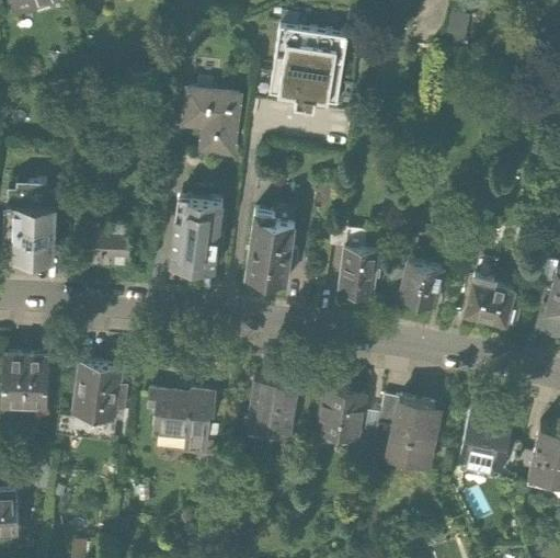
[(12,0),(18,19),(35,13),(33,9),(58,1),(58,0),(12,0)]
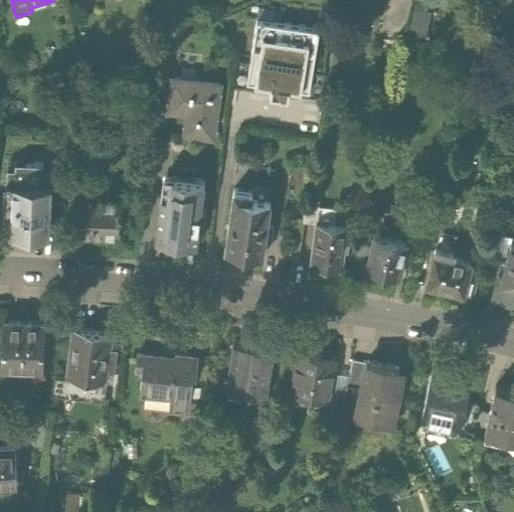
[(429,17),(413,14),(409,38),(424,40),(429,17)]
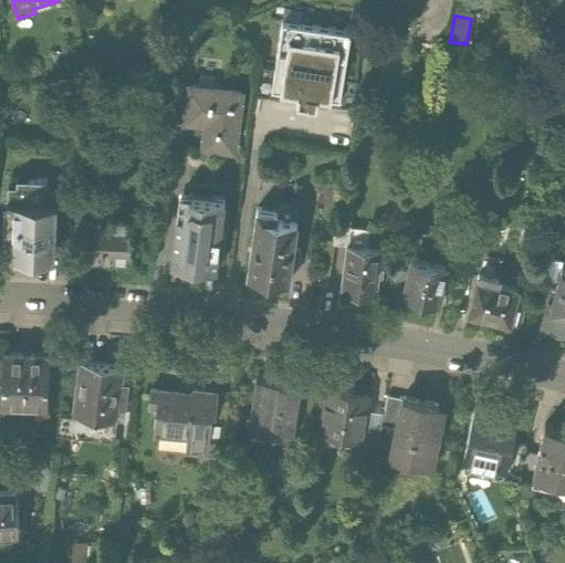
[(351,38),(282,27),(272,97),(299,101),(297,110),(316,113),(317,104),(339,107),(351,38)]
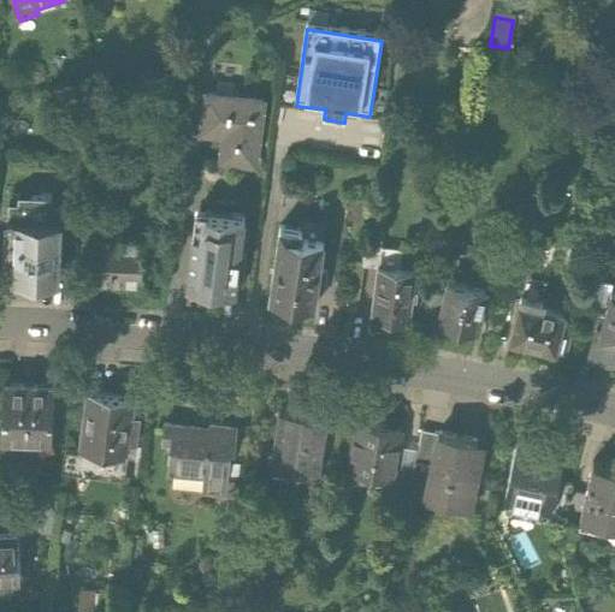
[(219,31),(218,46),(238,47),(240,33),(219,31)]
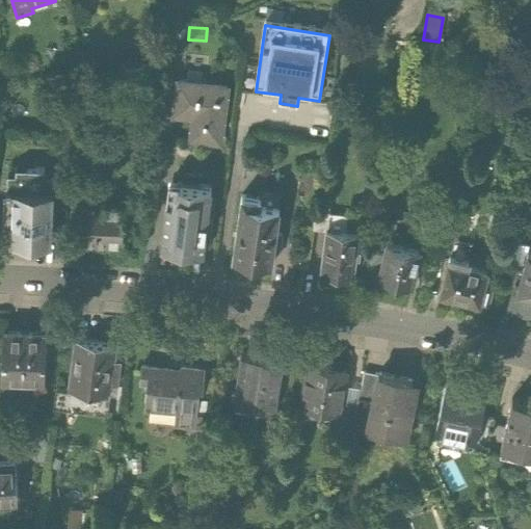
[(227,93),(179,87),(176,113),(195,115),(191,144),(220,148),(227,93)]
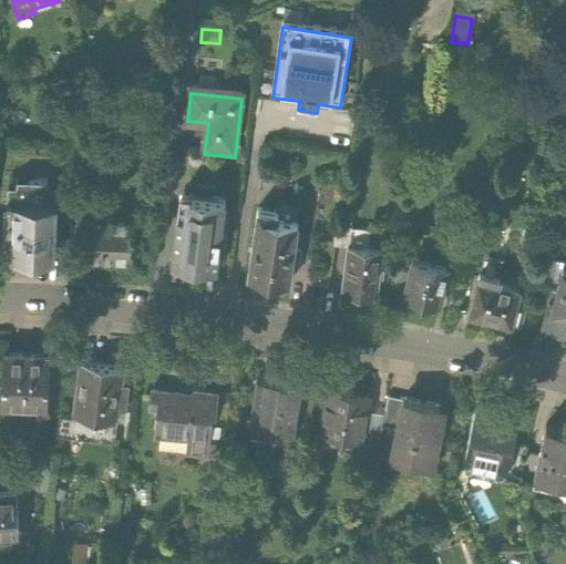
[(186,130),(173,127),(170,154),(183,156),(186,130)]
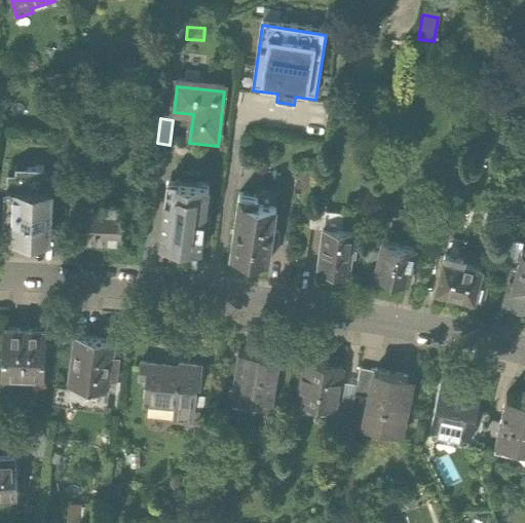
[(494,144),(509,148),(512,136),(497,133),(494,144)]
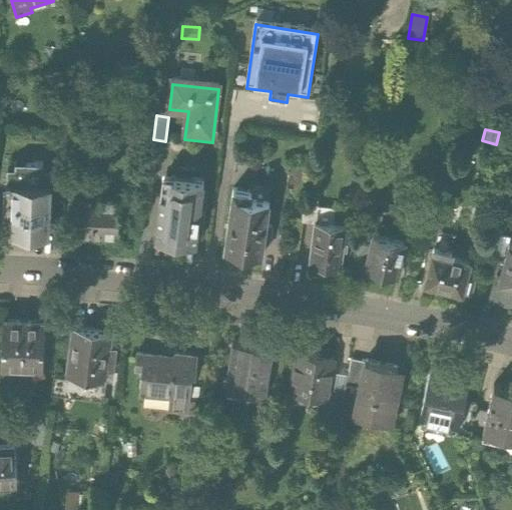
[(51,167),(7,165),(5,216),(13,216),(12,235),(48,237),(51,167)]
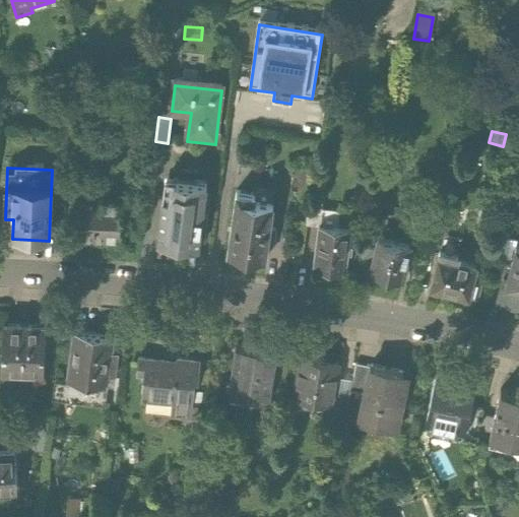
[(207,187),(166,182),(157,246),(199,251),(207,187)]
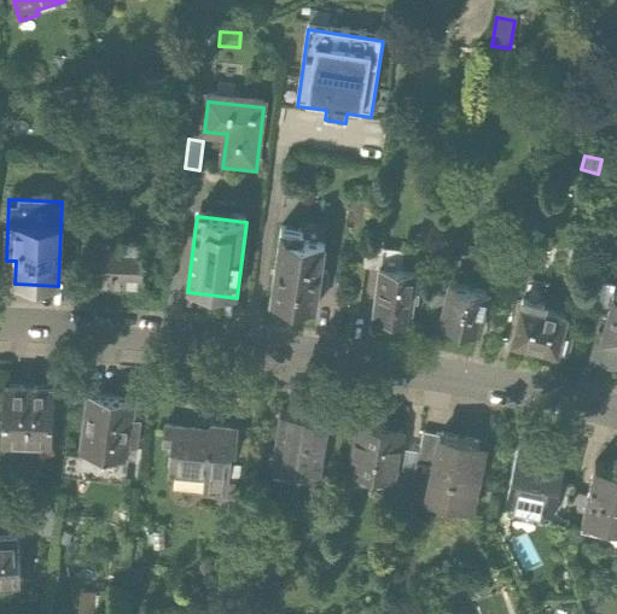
[(303,237),(281,233),(271,307),(315,313),(319,286),(326,287),(327,276),(320,275),(325,246),(302,243),(303,237)]
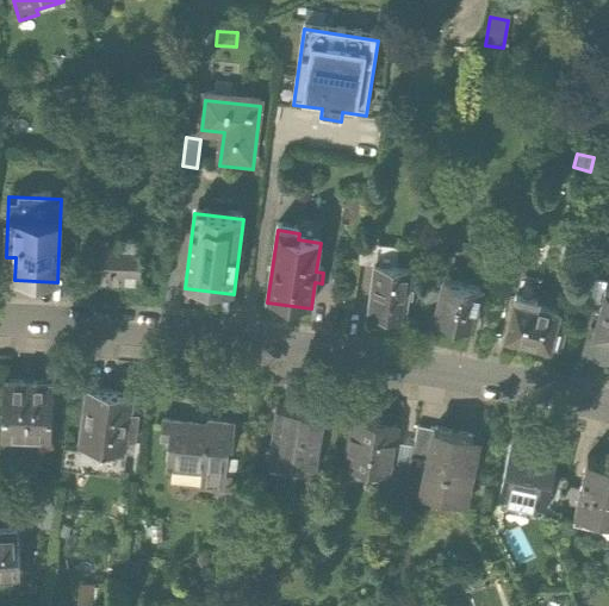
[(92,235),(91,283),(138,285),(138,286),(140,286),(142,237),(141,237),(141,238),(94,236),(94,235),(92,235)]
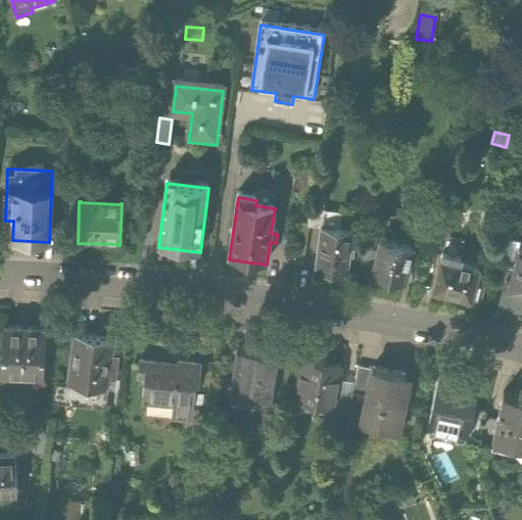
[(325,207),(312,205),(307,229),(321,231),(324,215),(325,207)]
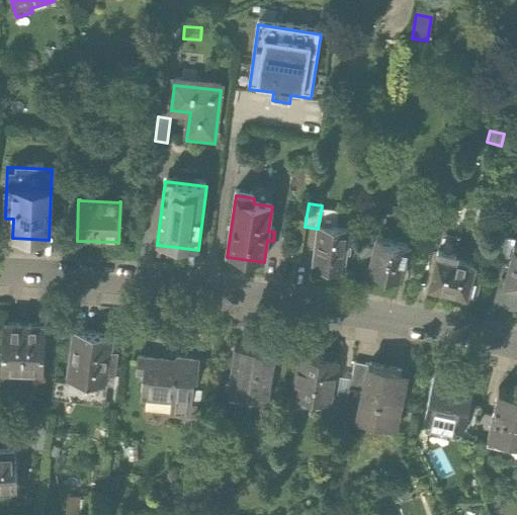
[(493,211),(479,208),(476,224),(490,228),(493,211)]
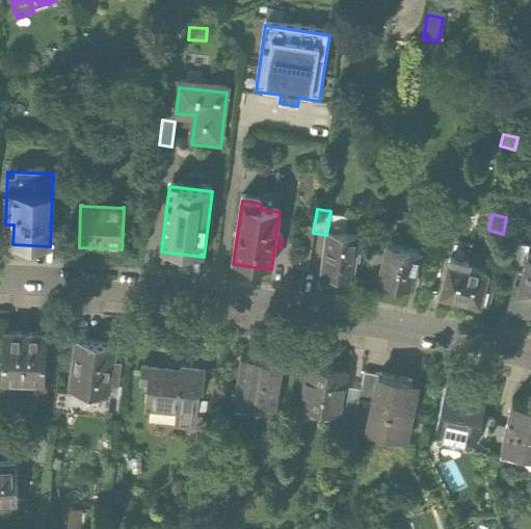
[(356,255),(359,238),(345,237),(347,220),(329,218),(326,235),(321,275),(353,280),(355,267),(360,267),(362,255),(356,255)]
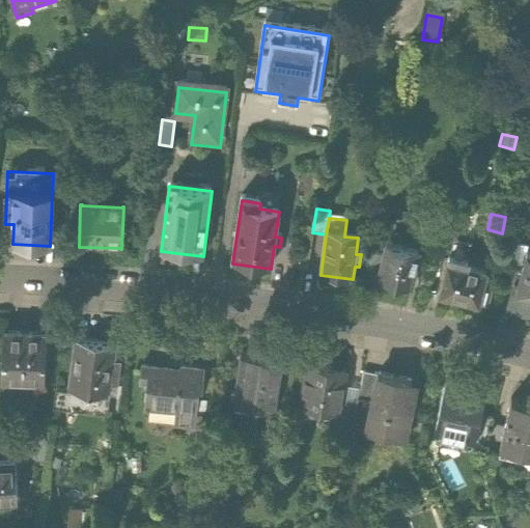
[(149,223),(137,221),(134,244),(146,246),(149,223)]
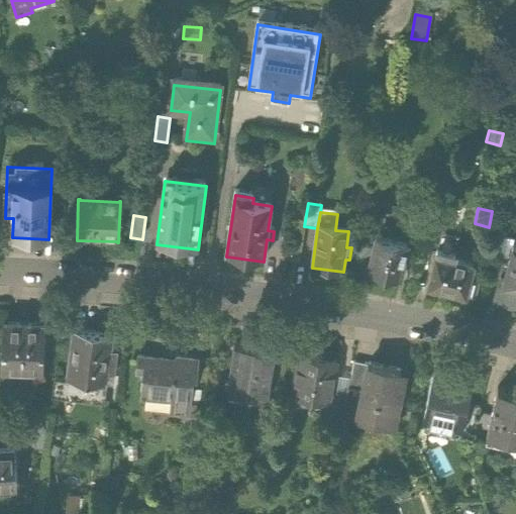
[(408,246),(377,239),(374,250),(369,274),(369,275),(406,284),(412,255),(407,253),(408,246)]
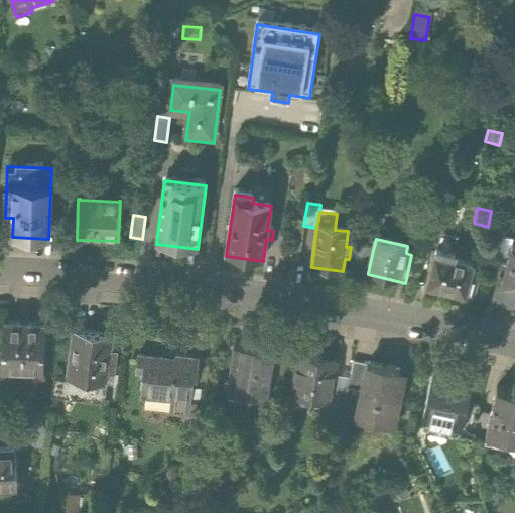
[(373,250),(362,247),(357,270),(368,273),(373,250)]
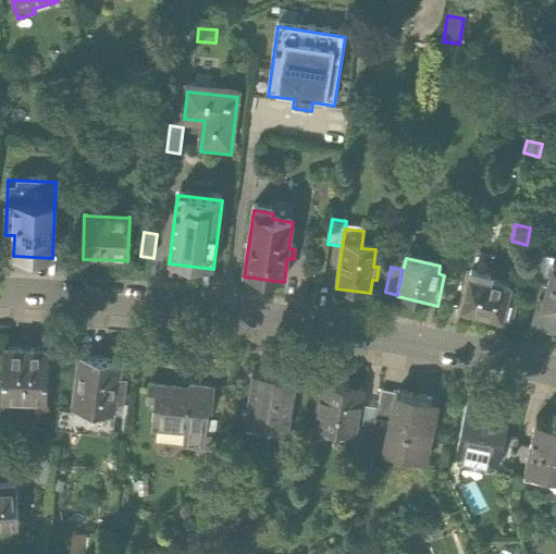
[(555,267),(553,267),(543,303),(540,302),(532,328),(555,334),(555,267)]
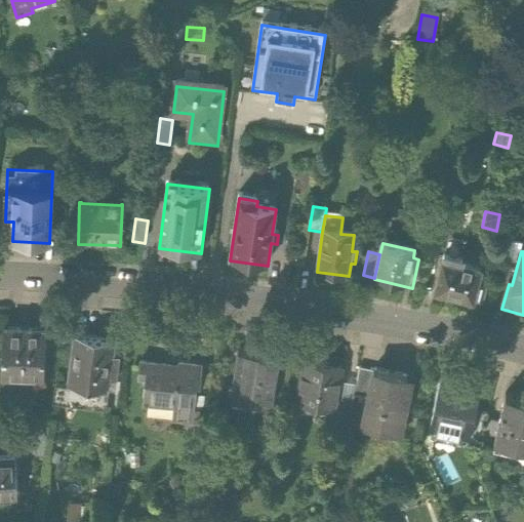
[(464,261),(444,255),(435,292),(482,304),(486,287),(486,286),(485,285),(485,284),(483,284),(485,277),(480,276),(481,270),(462,266),(464,261)]
